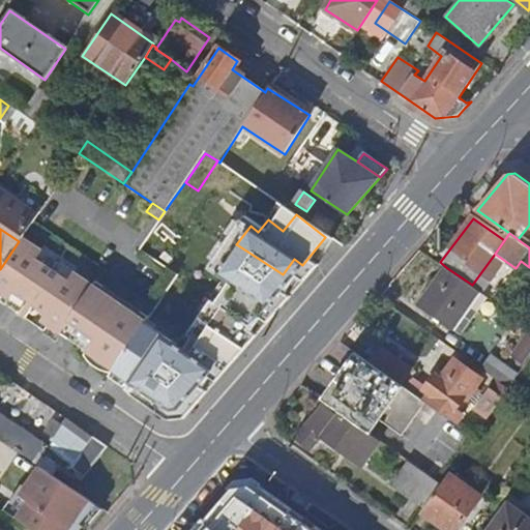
[(42,290),(32,304),(28,313),(112,367),(143,322),(21,239),(19,241),(0,269),(0,293),(21,307),(25,300),(35,286),(42,290)]
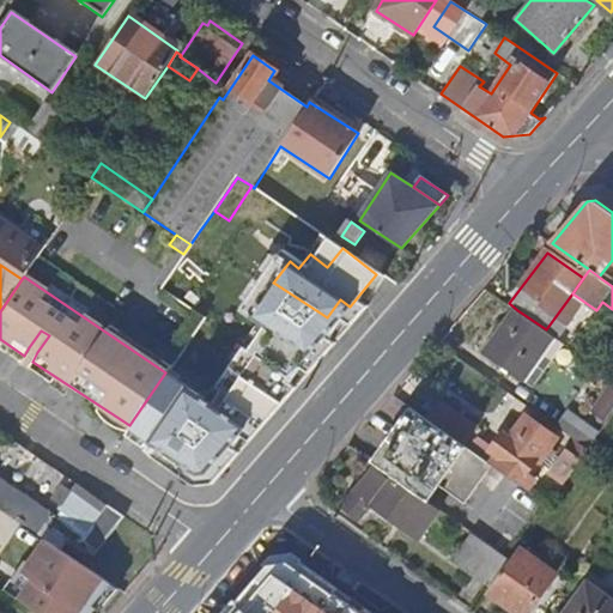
[(275,284),(248,325),(293,353),(320,313),(275,284)]
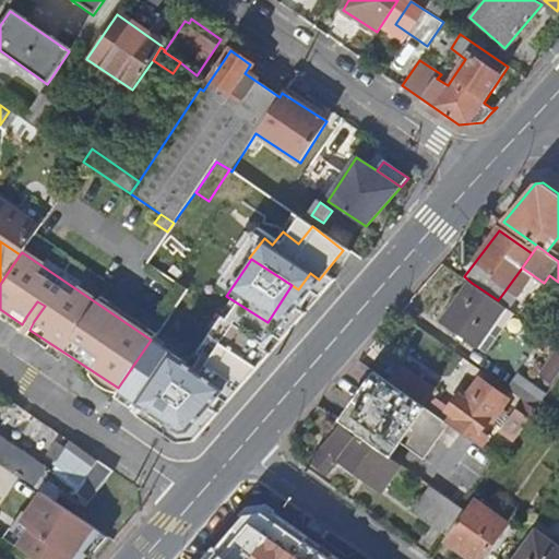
[(472,283),(444,321),(478,345),(506,307),(498,300),(472,283)]
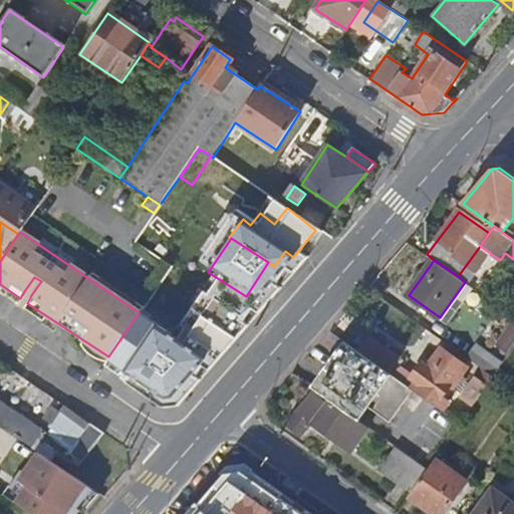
[(34,277),(24,291),(31,295),(41,281),(34,277)]
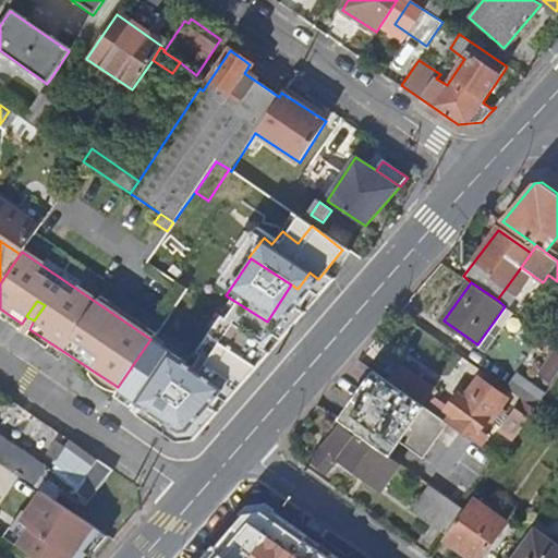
[(183,420),(227,352),(225,350),(230,343),(201,325),(197,329),(171,312),(165,322),(168,324),(147,356),(169,371),(152,399),(183,420)]
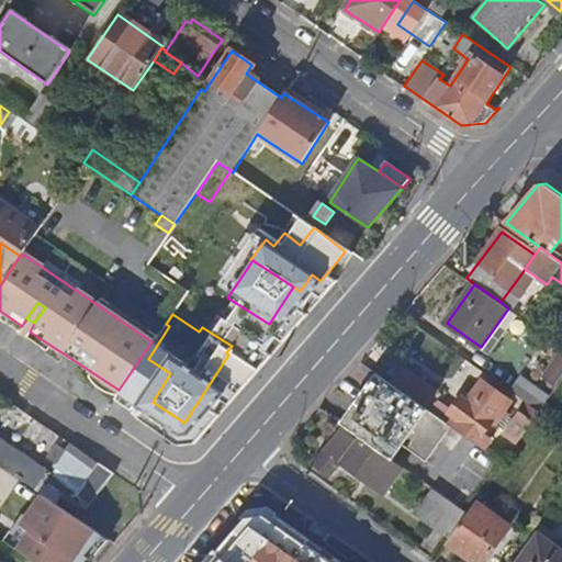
[(344,426),(362,439),(396,462),(407,446),(431,462),(454,427),(453,427),(379,374),(344,426)]
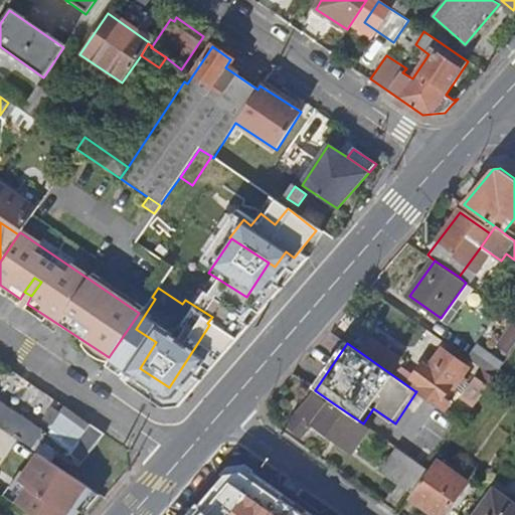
[(479,346),(470,360),(496,378),(497,377),(502,370),(505,365),(479,346)]
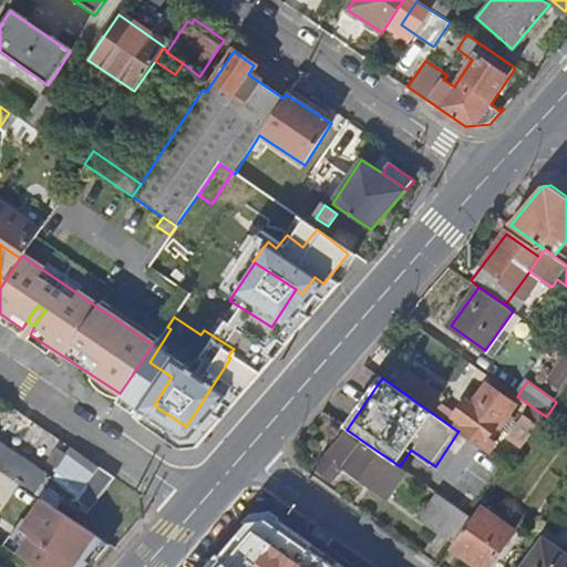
[(455,418),(463,423),(457,431),(459,431),(488,453),(495,443),(490,439),(498,426),(501,429),(506,421),(511,423),(515,418),(511,414),(516,405),(487,387),(473,406),(466,402),(455,418)]
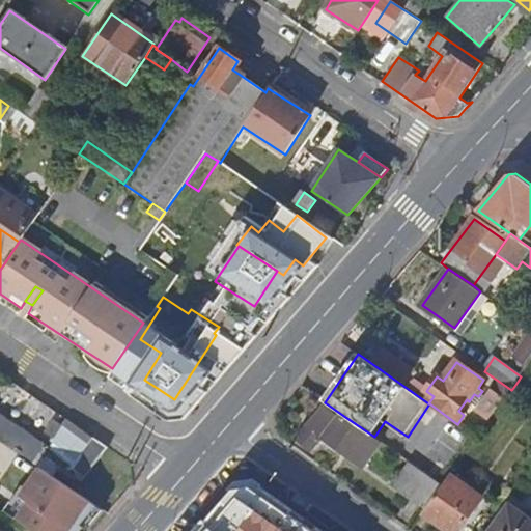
[(512,389),(530,401),(530,390),(518,382),(512,389)]
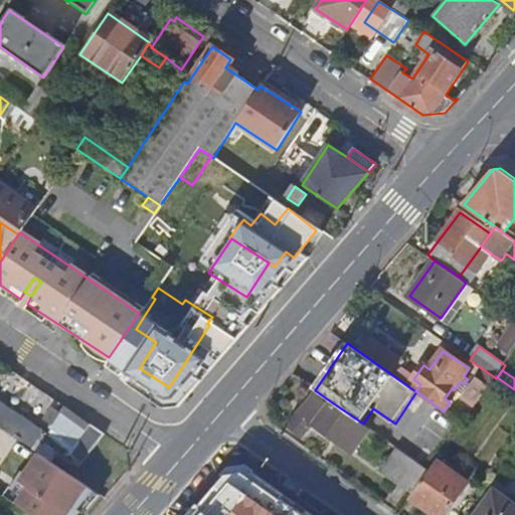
[(125,393),(155,414),(157,411),(168,395),(137,375),(125,393)]
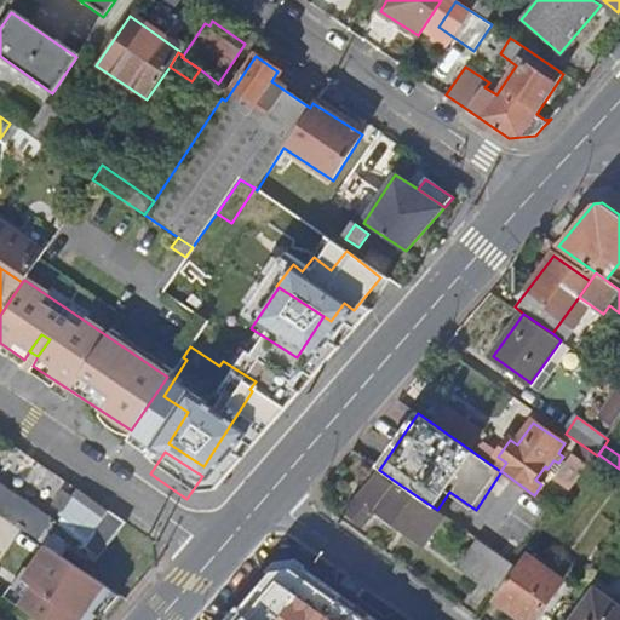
[(574,457),(557,480),(573,491),(589,468),(574,457)]
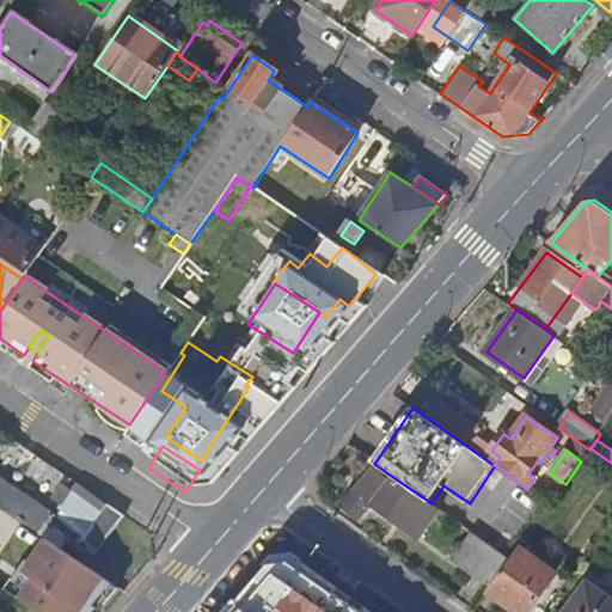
[(377,500),(422,539),(445,513),(432,503),(395,478),(391,482),(375,469),(343,506),(357,520),(377,500)]
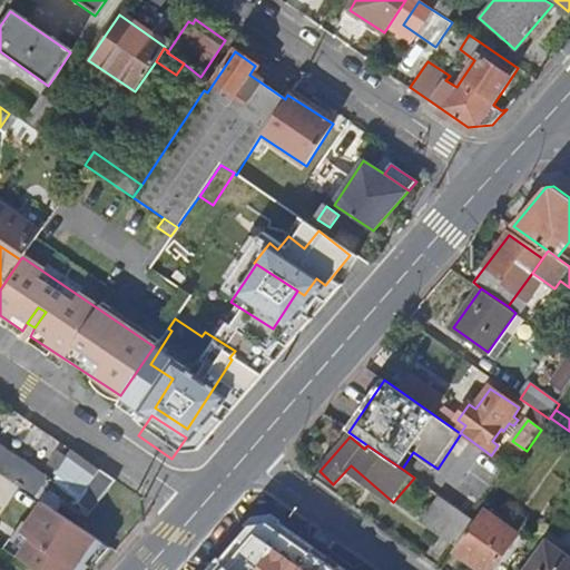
[(0,472),(36,498),(45,487),(49,479),(0,445),(0,472)]
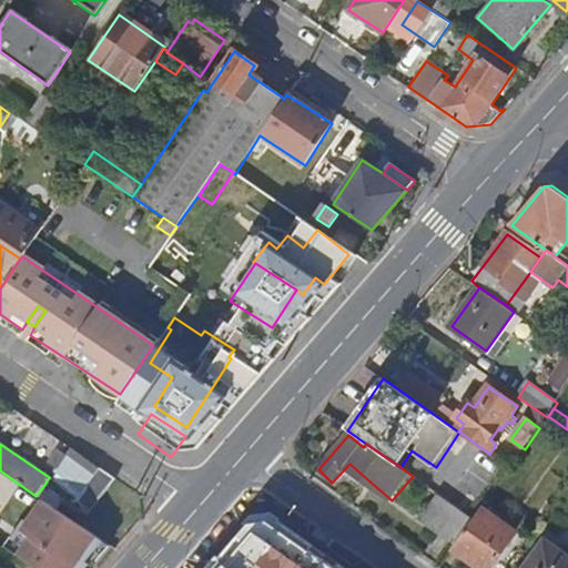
[(100,468),(68,507),(79,514),(89,516),(117,479),(115,478),(100,468)]
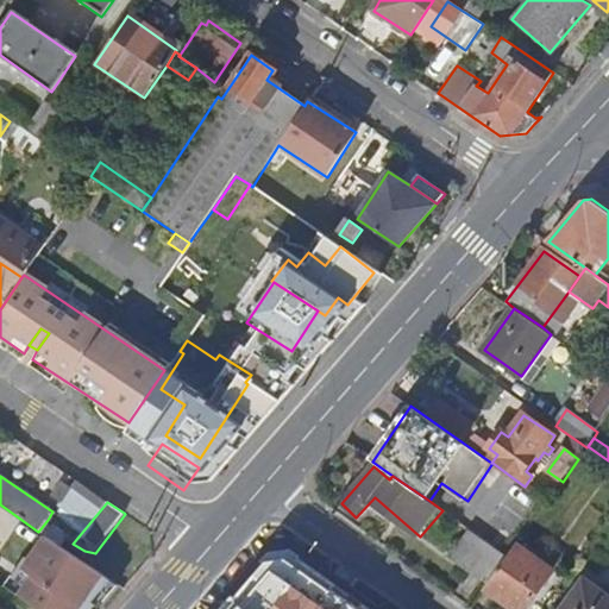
[(48,520),(38,532),(48,539),(61,547),(67,539),(69,535),(48,520)]
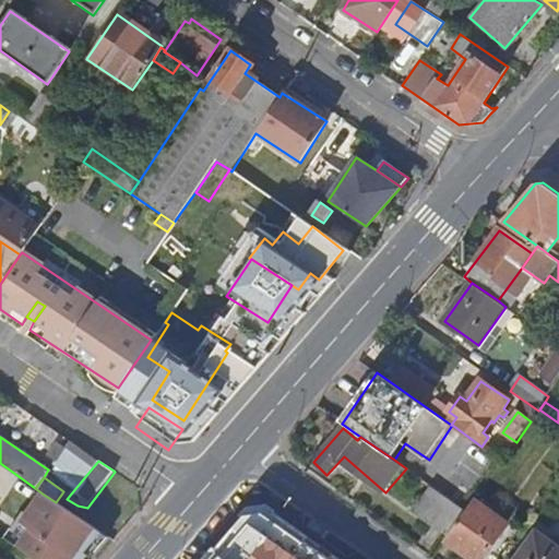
[(433,487),(415,512),(450,536),(467,511),(433,487)]
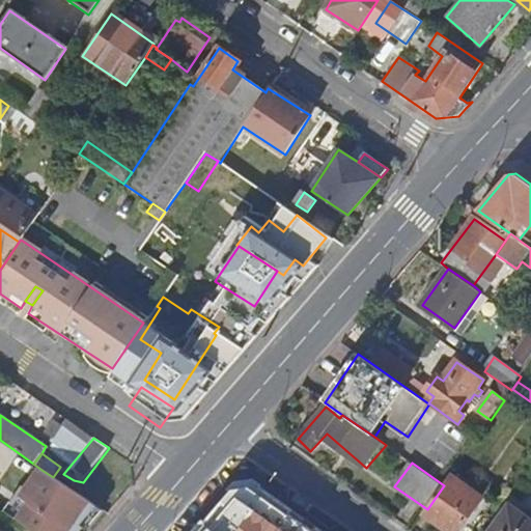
[(53,477),(42,470),(22,499),(30,504),(18,522),(31,530),(77,530),(94,506),(68,487),(53,477)]
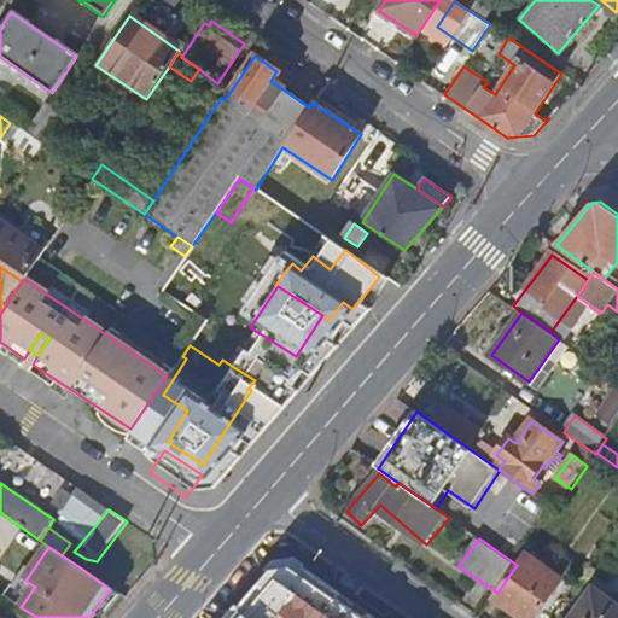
[(62,555),(80,567),(86,559),(74,552),(68,547),(62,555)]
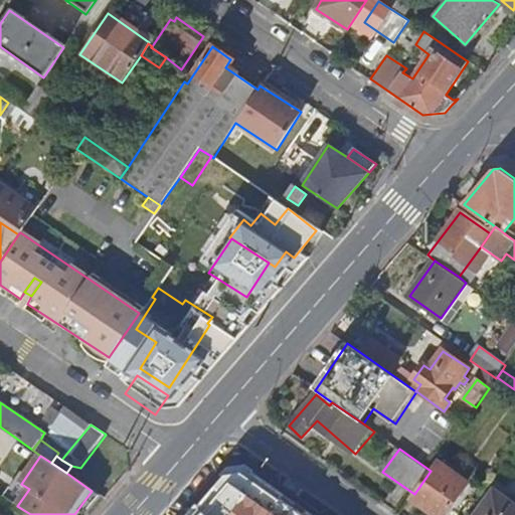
[(410,498),(433,514),(445,514),(468,484),(454,474),(458,468),(442,456),(431,471),(414,494),(410,498)]
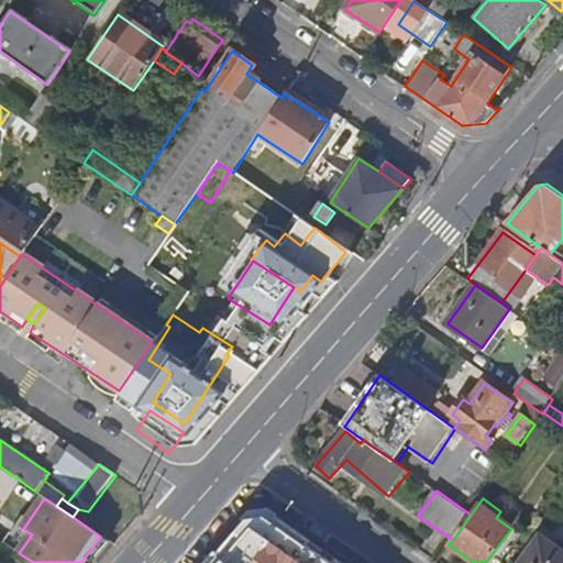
[(239,556),(246,562),(294,562),(300,555),(265,526),(239,556)]
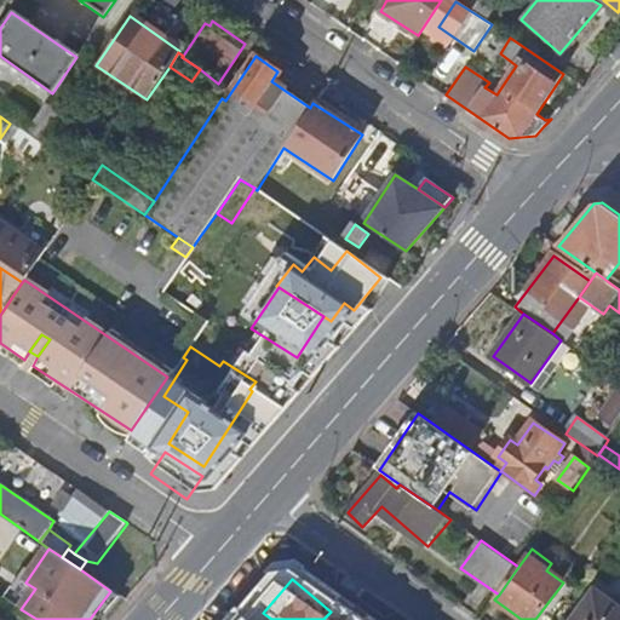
[(35,589),(26,583),(12,602),(21,609),(35,589)]
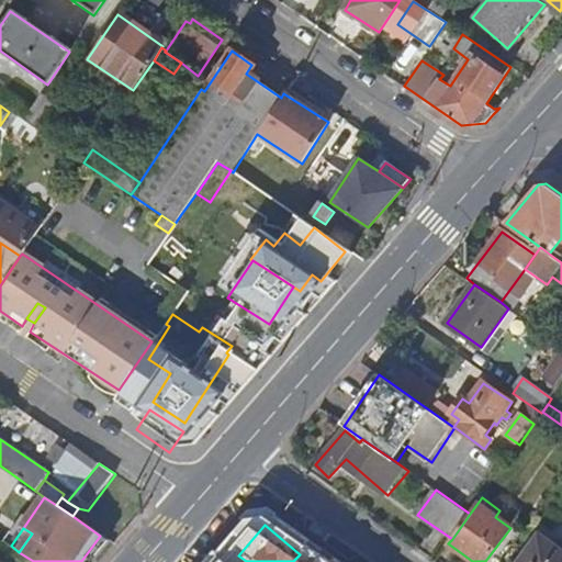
[(520,561),(561,561),(561,549),(540,535),(520,561)]
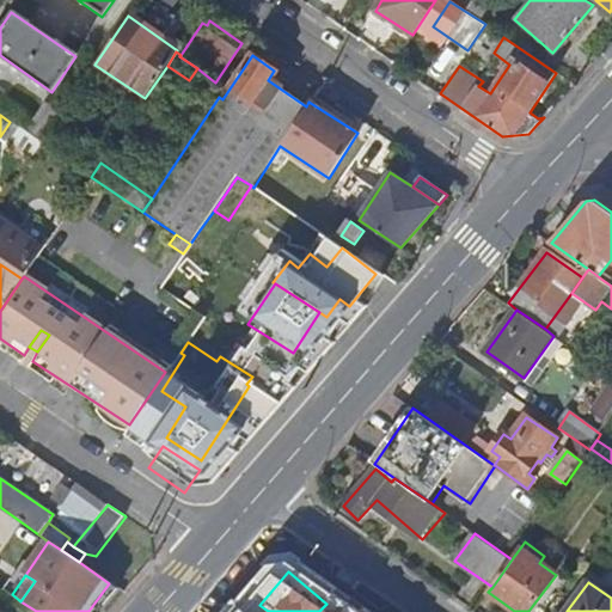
[(207,609),(212,611),(245,611),(220,593),(207,609)]
